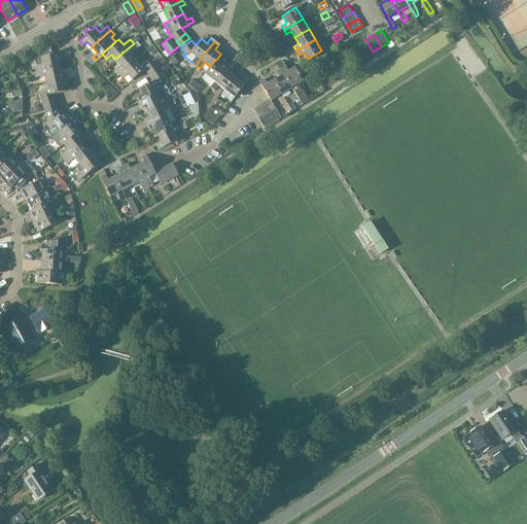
[(137,46),(134,43),(115,59),(120,65),(116,69),(119,73),(136,59),(131,53),(137,46)]
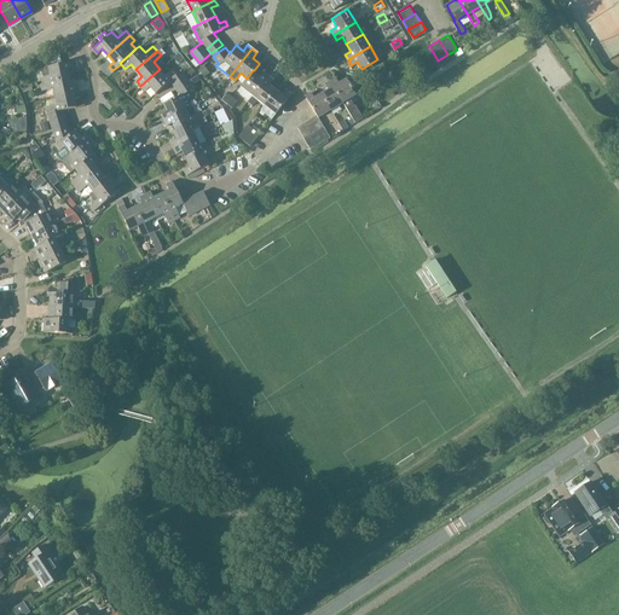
[(73,61),(48,65),(42,67),(45,75),(40,76),(41,82),(69,76),(67,68),(74,67),(73,61)]
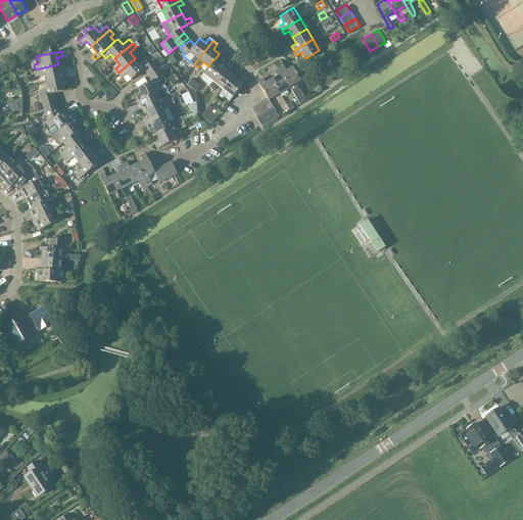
[(225,58),(219,54),(215,59),(214,59),(208,66),(204,72),(203,72),(200,75),(210,83),(208,85),(209,85),(227,62),(223,59),(225,58)]
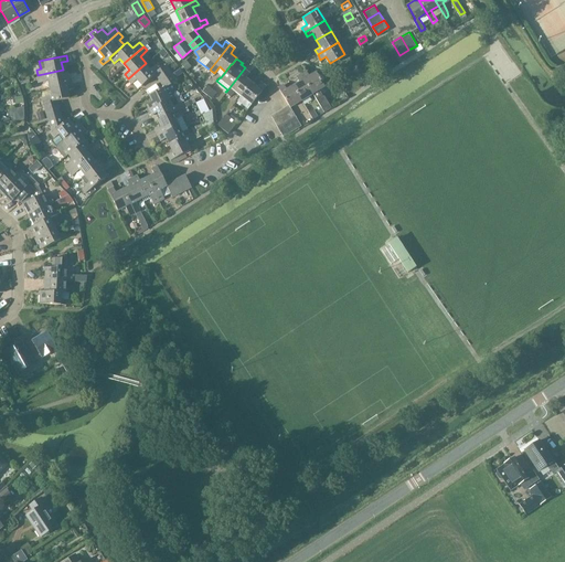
[(150,69),(146,63),(128,78),(132,83),(137,78),(141,84),(156,72),(159,78),(171,71),(166,63),(161,66),(158,62),(150,69)]
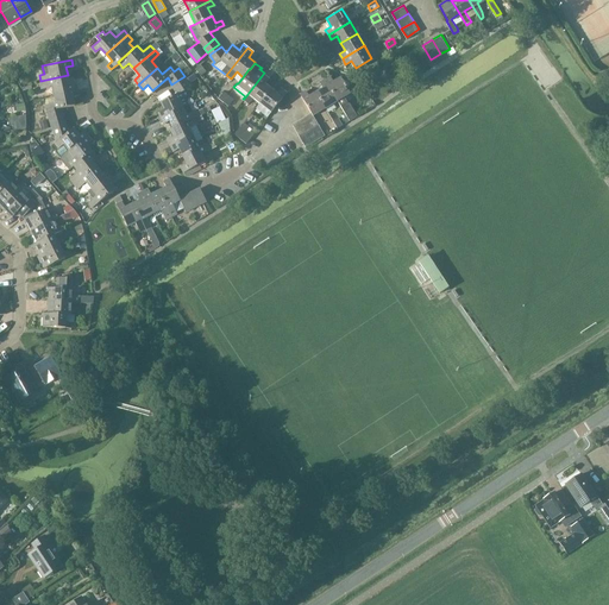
[(269,76),(264,73),(244,99),(248,102),(253,96),(261,101),(271,87),(265,82),(269,76)]
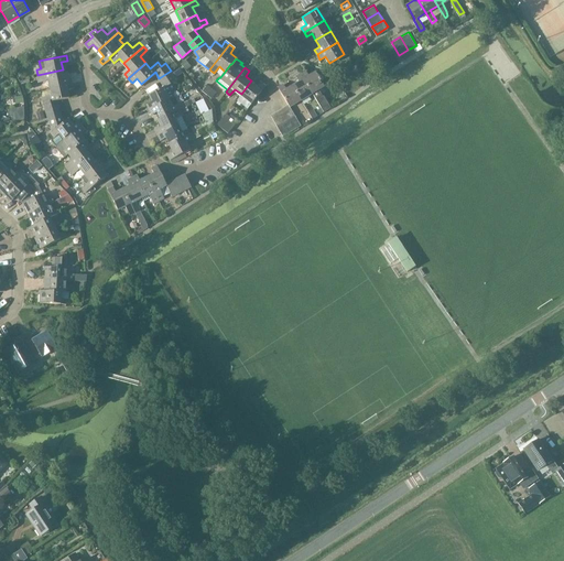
[(47,79),(50,86),(72,82),(71,76),(64,77),(63,69),(38,75),(39,81),(47,79)]
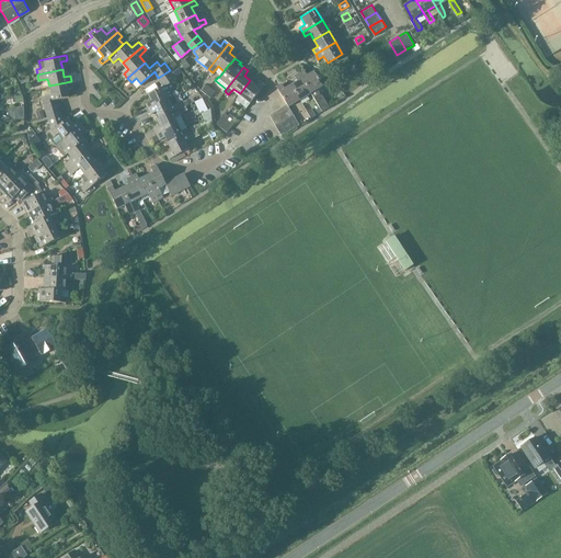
[(304,69),(299,71),(311,91),(321,109),(328,104),(322,97),(321,97),(317,88),(322,84),(313,70),(307,73),(304,69)]
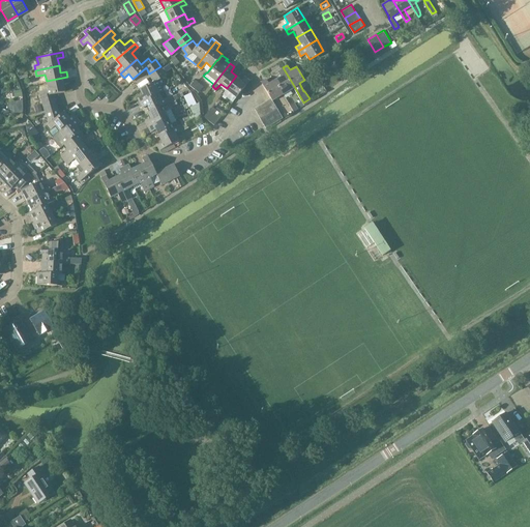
[(294,86),(283,67),(278,70),(282,76),(275,79),(283,92),(293,87),(294,86)]
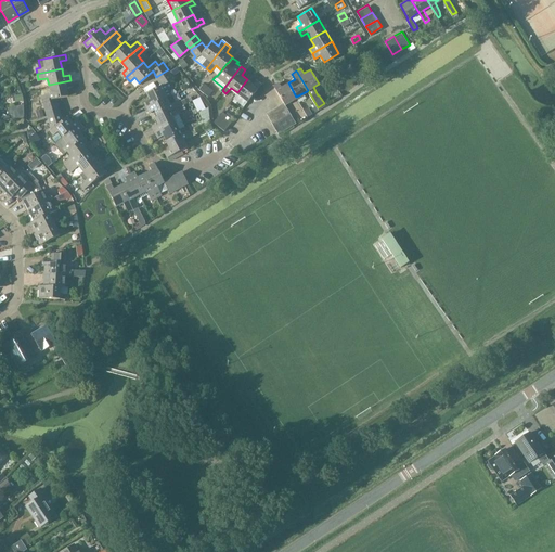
[(167,97),(167,95),(164,90),(172,86),(170,80),(173,78),(169,72),(158,79),(160,85),(146,92),(150,100),(144,102),(146,107),(167,97)]
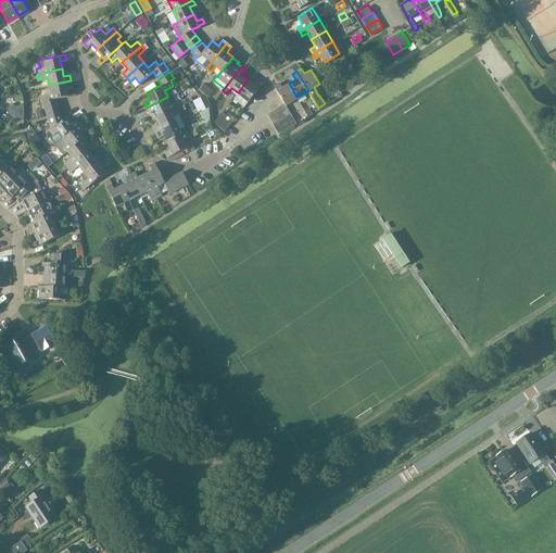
[(248,79),(238,92),(248,101),(262,83),(257,79),(254,85),(248,79)]
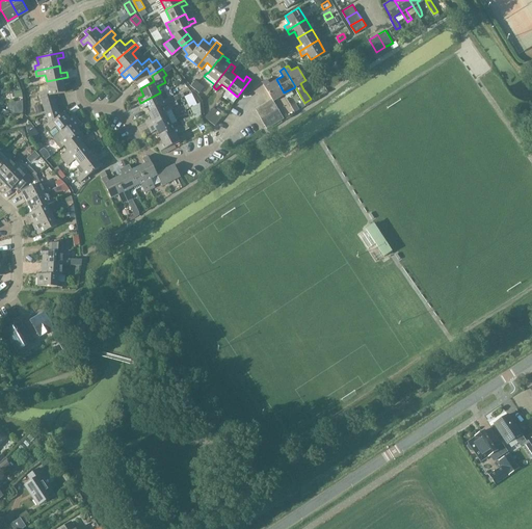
[(69,82),(68,77),(47,81),(48,88),(40,90),(41,96),(44,103),(55,100),(53,94),(64,91),(63,83),(69,82)]
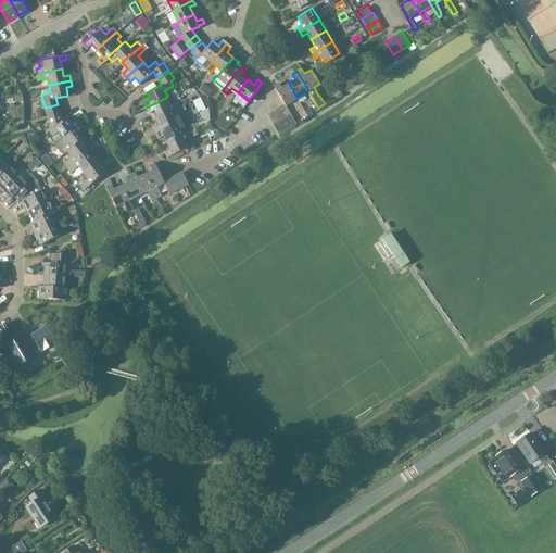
[(204,82),(199,88),(204,91),(209,85),(204,82)]
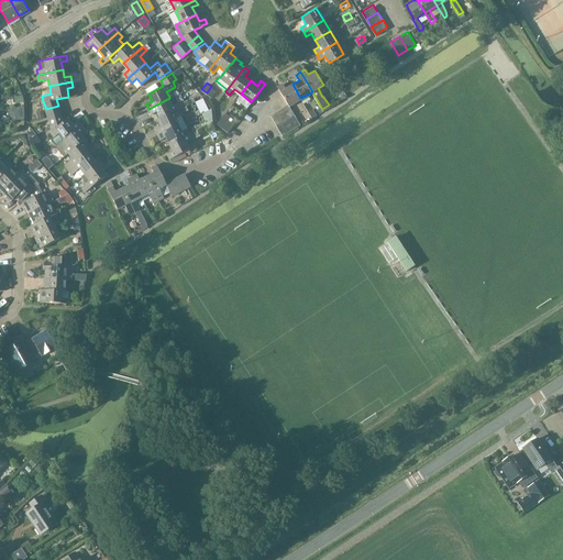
[(288,103),(282,107),(289,119),(295,116),(289,106),(300,98),(293,84),(286,88),(283,83),(277,86),(288,103)]
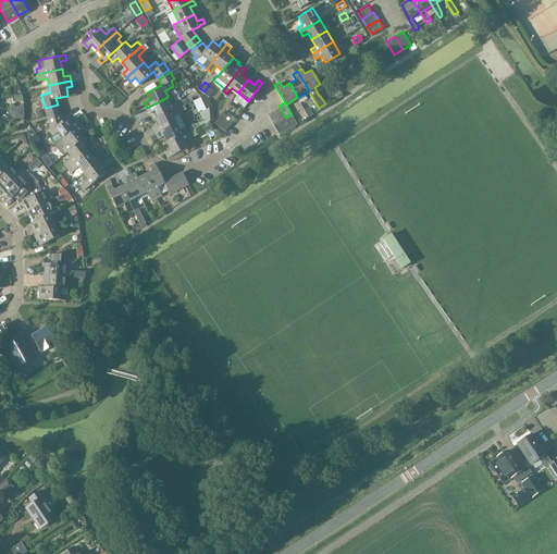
[(209,85),(205,91),(209,95),(213,88),(209,85)]
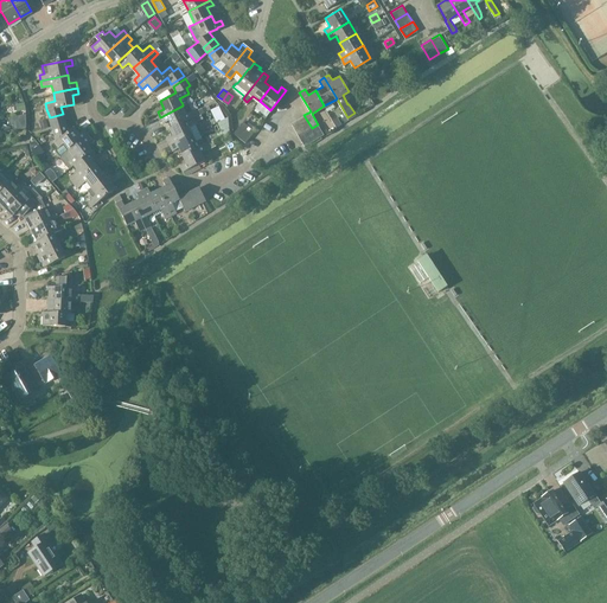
[(198,115),(198,114),(196,109),(191,111),(186,103),(183,104),(183,106),(160,117),(163,122),(168,120),(172,127),(198,115)]
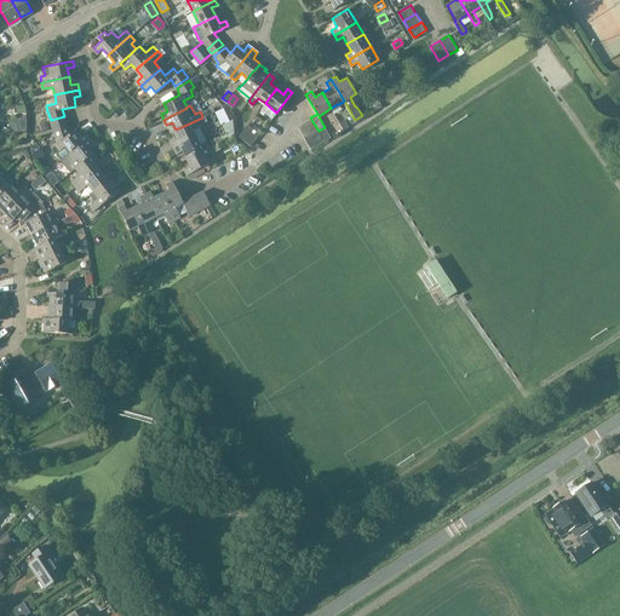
[(16,116),(19,128),(27,127),(27,114),(16,116)]
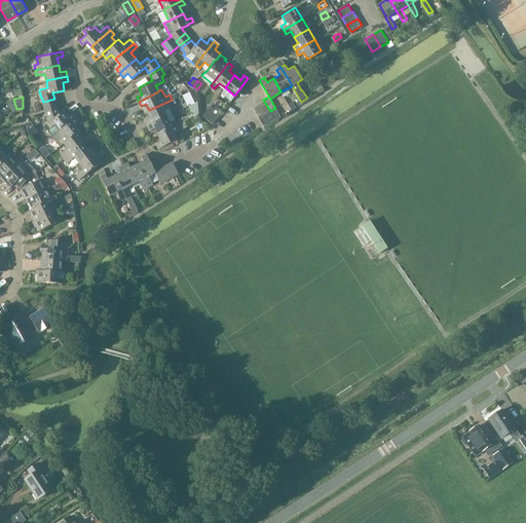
[(166,116),(165,115),(163,109),(172,104),(172,103),(176,101),(174,97),(174,98),(172,99),(172,100),(149,110),(146,111),(150,118),(145,120),(147,125),(166,116)]
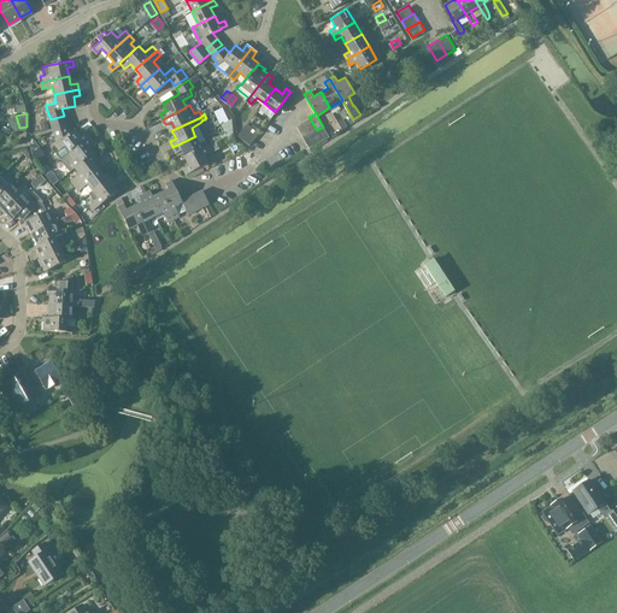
[(66,123),(64,116),(51,119),(52,127),(66,123)]
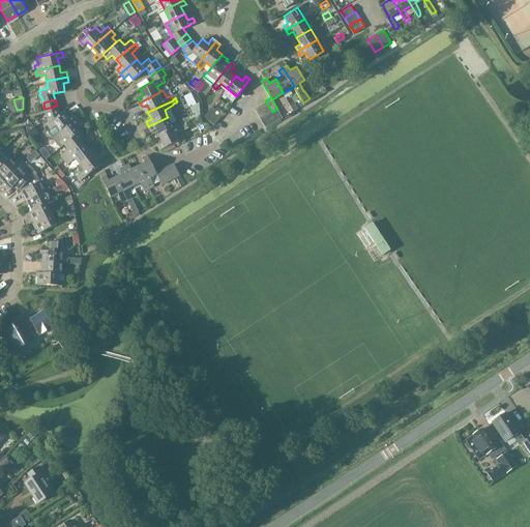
[(173,113),(167,116),(168,117),(148,126),(150,132),(155,128),(159,136),(181,124),(181,122),(185,121),(200,114),(199,103),(198,100),(193,103),(196,110),(176,119),(173,113)]
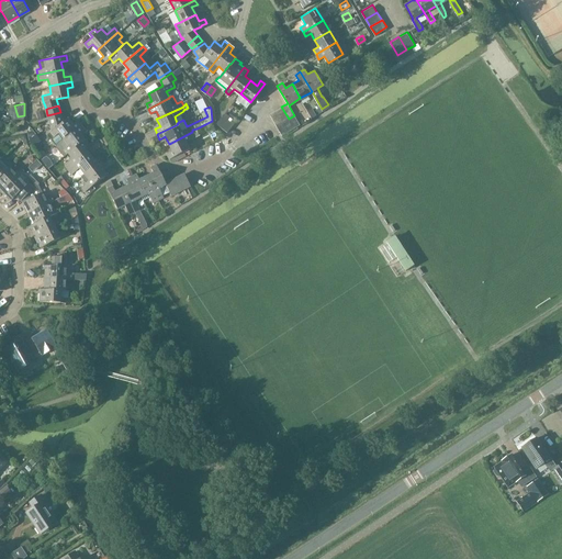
[(289,119),(281,107),(276,110),(282,122),(289,119)]
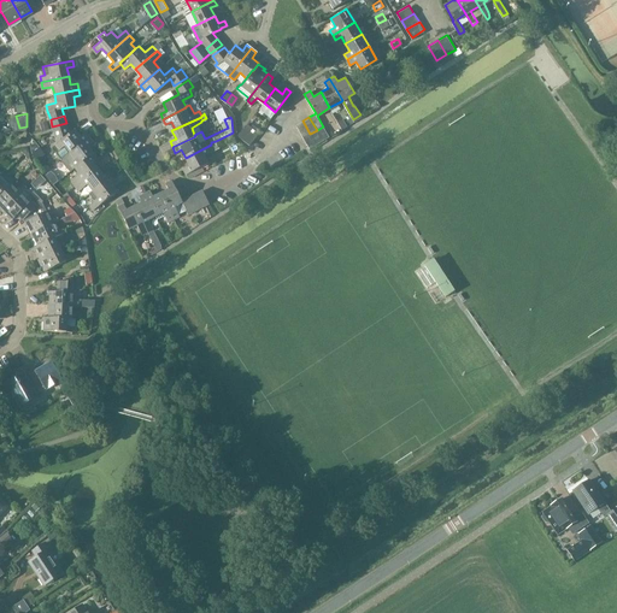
[(310,134),(303,121),(295,125),(304,137),(310,134)]
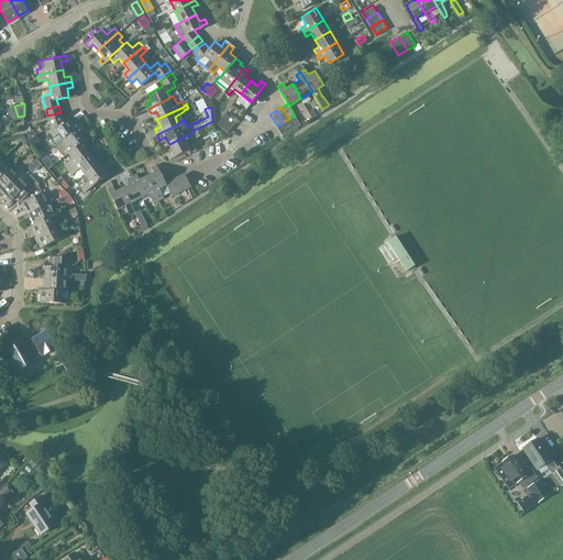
[(224,111),(220,117),(232,125),(235,120),(224,111)]
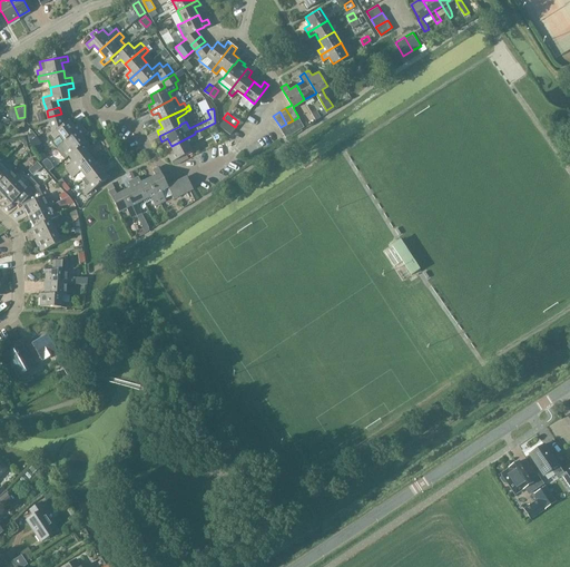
[(65,140),(82,126),(79,121),(75,126),(69,119),(65,123),(62,116),(49,120),(52,132),(48,135),(57,147),(65,140)]
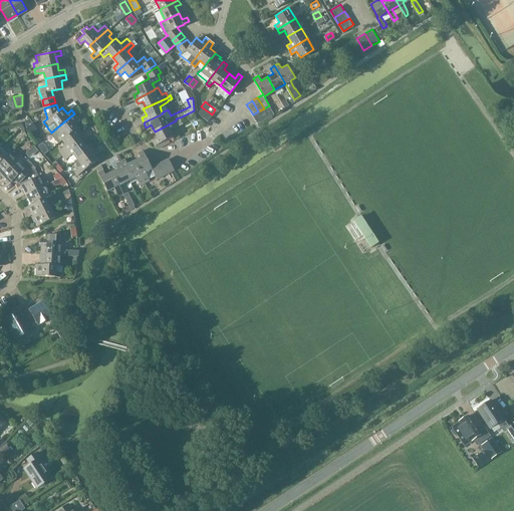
[(269,105),(264,108),(258,111),(253,114),(258,123),(274,113),(269,105)]
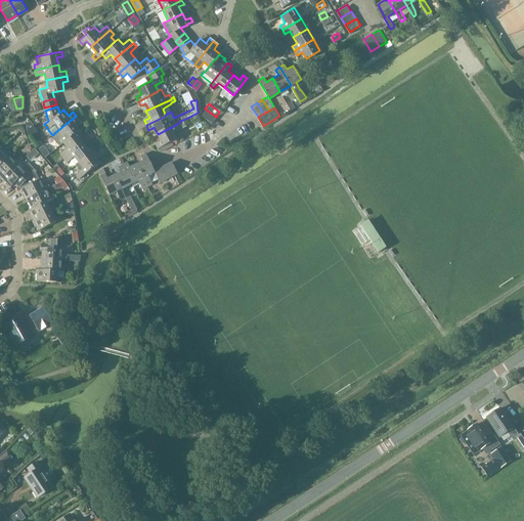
[(205,109),(202,114),(212,122),(216,117),(205,109)]
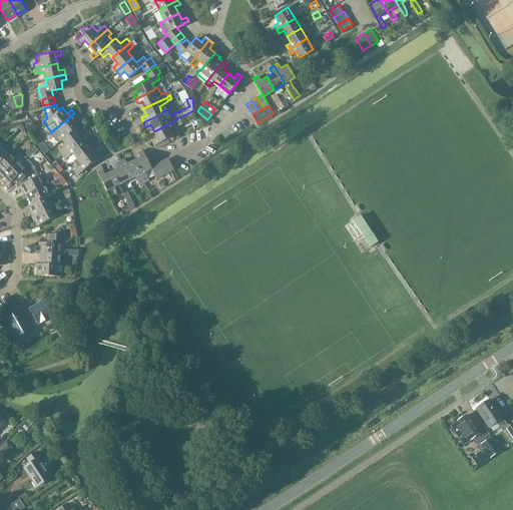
[(77,127),(77,126),(73,121),(77,117),(74,113),(58,126),(51,132),(59,141),(62,139),(77,127)]
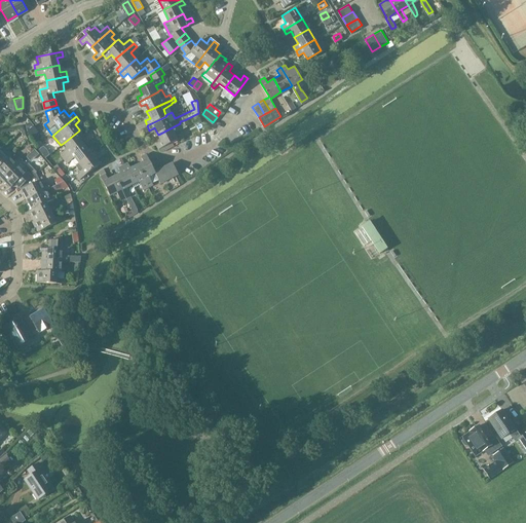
[(186,125),(184,120),(180,121),(180,123),(158,135),(161,141),(156,143),(158,148),(178,139),(174,132),(183,128),(182,126),(186,125)]
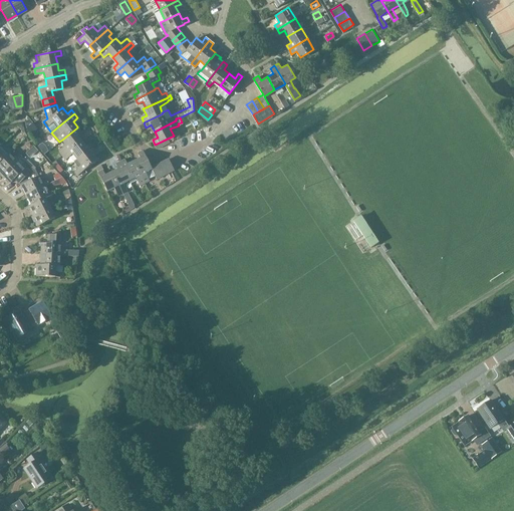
[(62,155),(81,140),(77,134),(81,131),(78,126),(77,126),(77,128),(62,140),(66,145),(59,150),(62,155)]
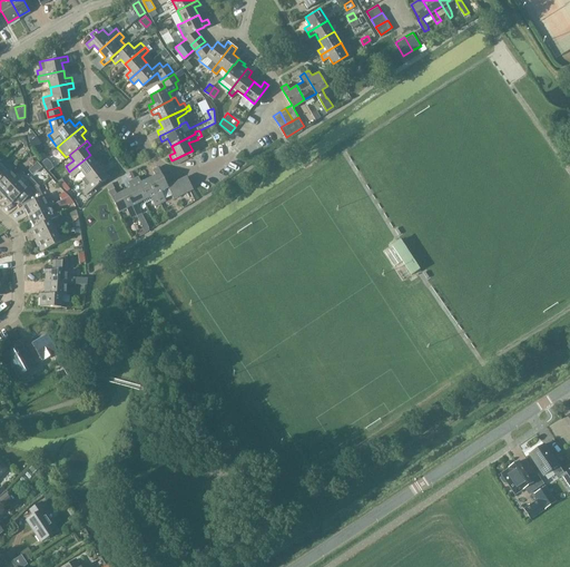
[(96,162),(90,155),(69,172),(74,176),(81,169),(86,176),(104,162),(100,157),(96,162)]
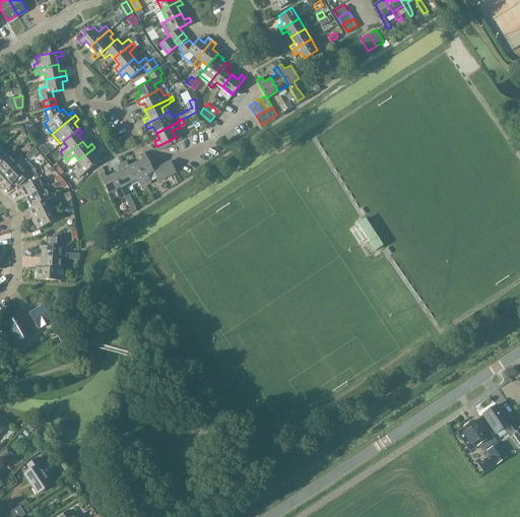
[(38,145),(45,154),(49,150),(47,146),(43,142),(38,145)]
